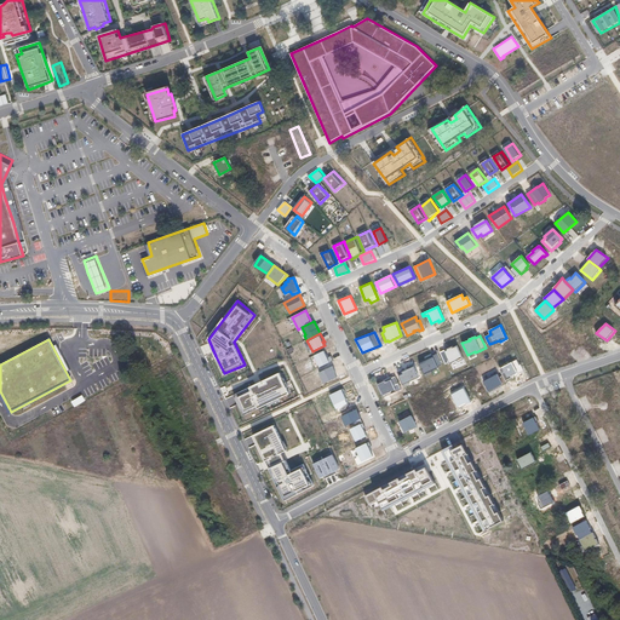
[(446,351),(451,363),(458,360),(459,362),(464,360),(457,345),(453,348),(452,346),(447,349),(448,350),(446,351)]
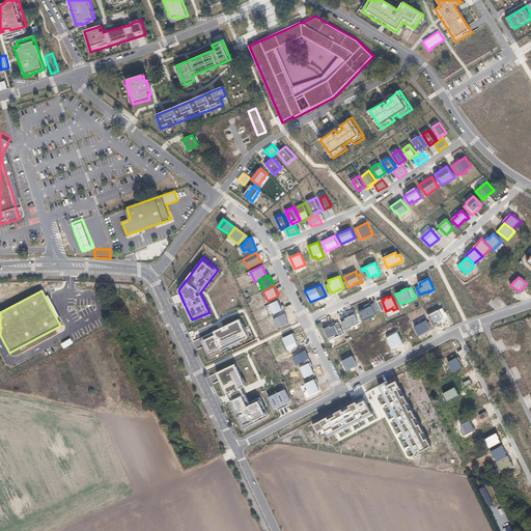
[(278,301),(270,304),(274,314),(285,309),(283,305),(281,306),(280,303),(279,304),(278,301)]
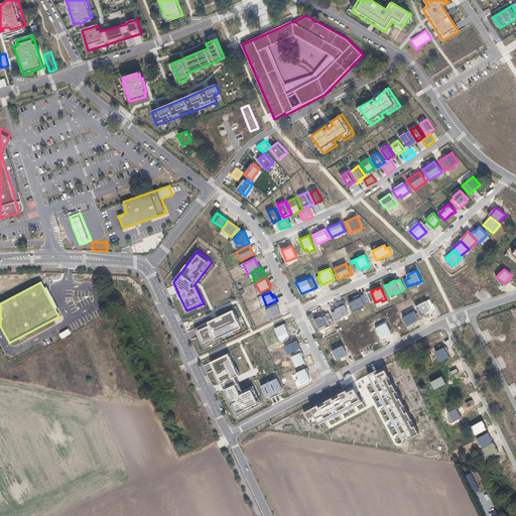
[(363,294),(349,301),(354,312),(360,310),(359,309),(365,306),(364,305),(368,303),(363,294)]
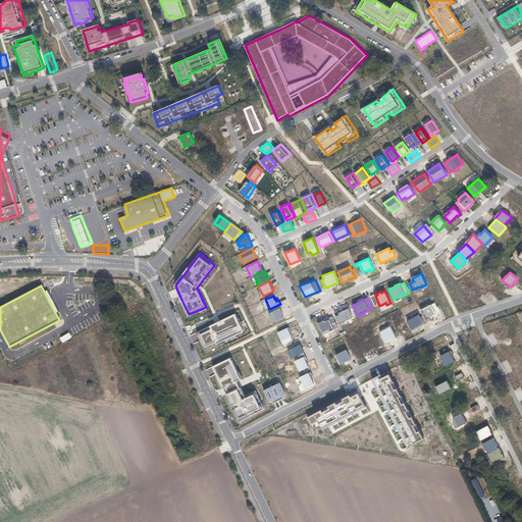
[(434,303),(431,305),(435,314),(436,314),(440,312),(439,307),(436,307),(434,303)]
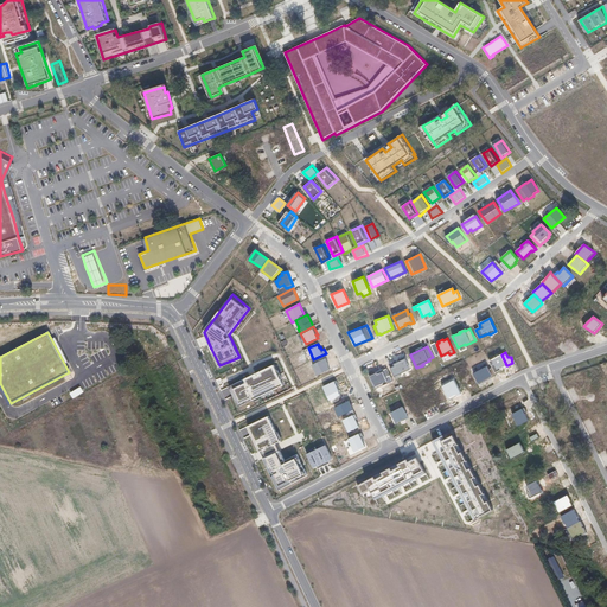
[(490,362),(492,368),(496,374),(502,370),(500,369),(506,365),(502,355),(490,362)]
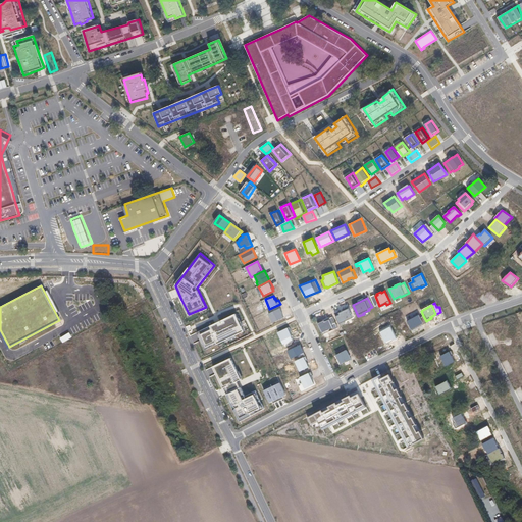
[(334,313),(341,325),(346,323),(345,321),(353,318),(351,312),(352,311),(349,306),(343,309),(343,311),(342,311),(342,310),(334,313)]
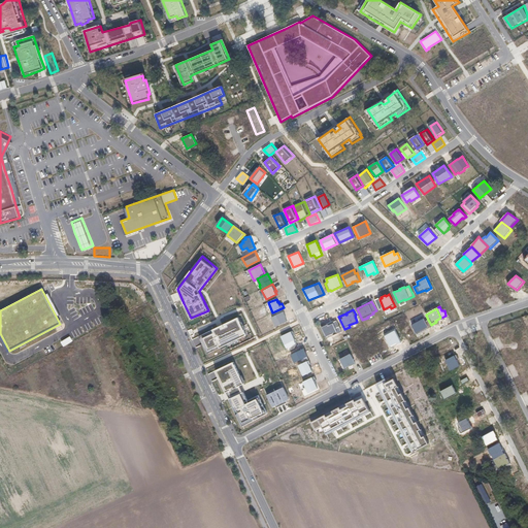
[(284,311),(272,317),(275,326),(288,321),(284,311)]
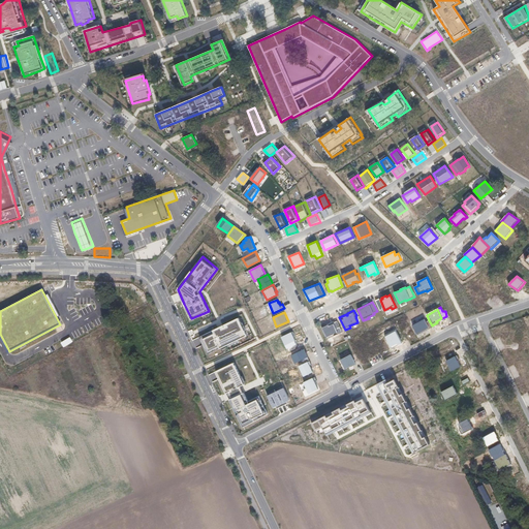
[(214,330),(199,337),(208,354),(247,336),(239,318),(221,327),(214,330)]
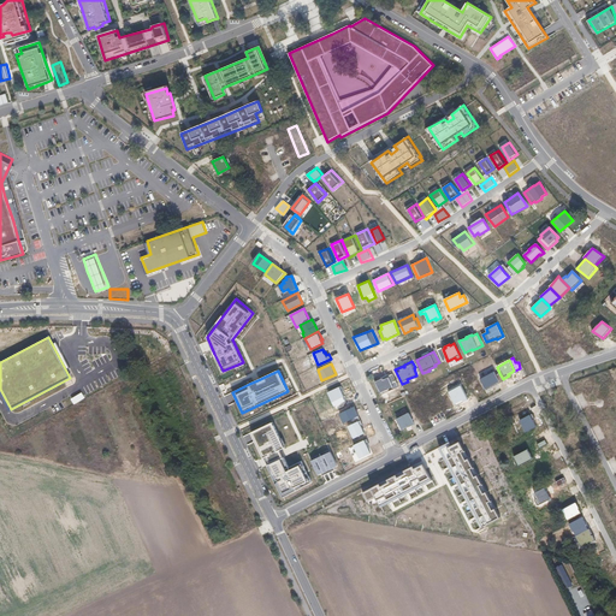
[(481,378),(486,389),(499,381),(497,374),(496,371),(481,378)]
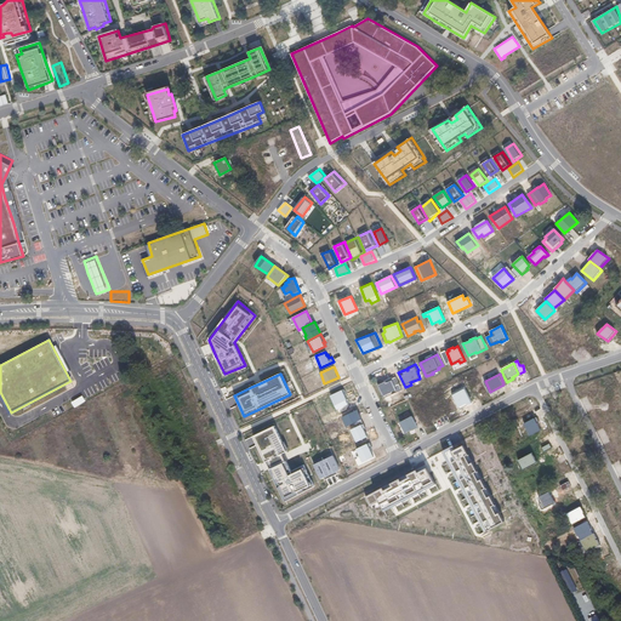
[(392,377),(379,385),(386,398),(402,391),(397,376),(393,379),(392,377)]
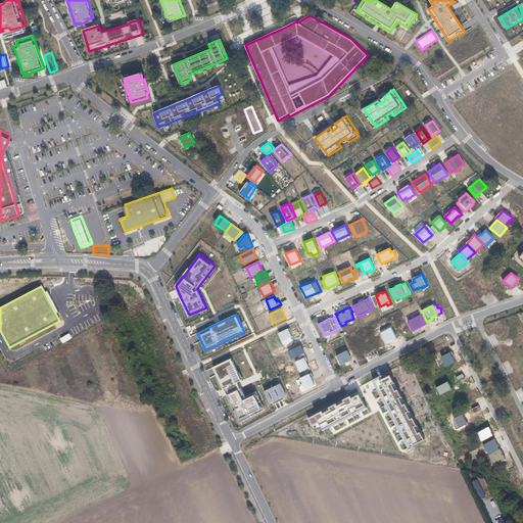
[(392,327),(382,332),(388,343),(397,339),(392,327)]
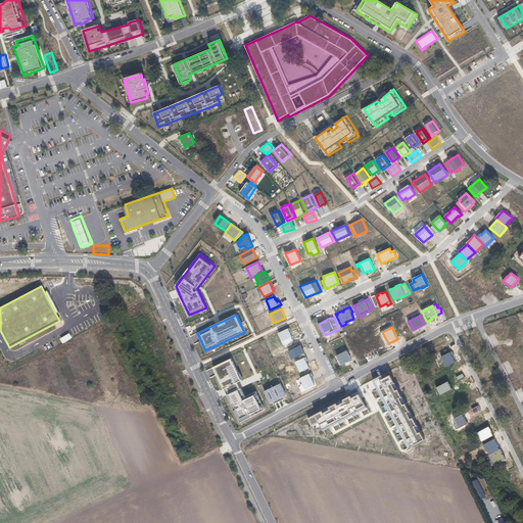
[(289,328),(278,333),(285,346),(294,341),(289,328)]
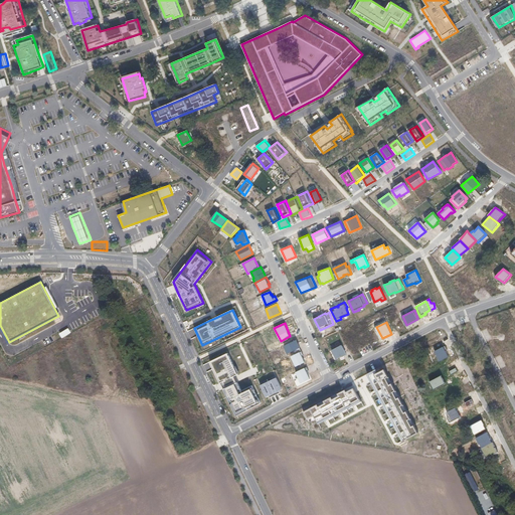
[(296,339),(284,346),(288,353),(300,348),(296,339)]
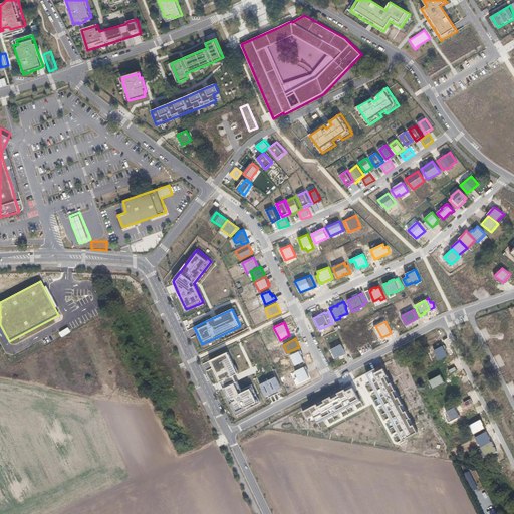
[(341,344),(331,350),(335,358),(345,353),(341,344)]
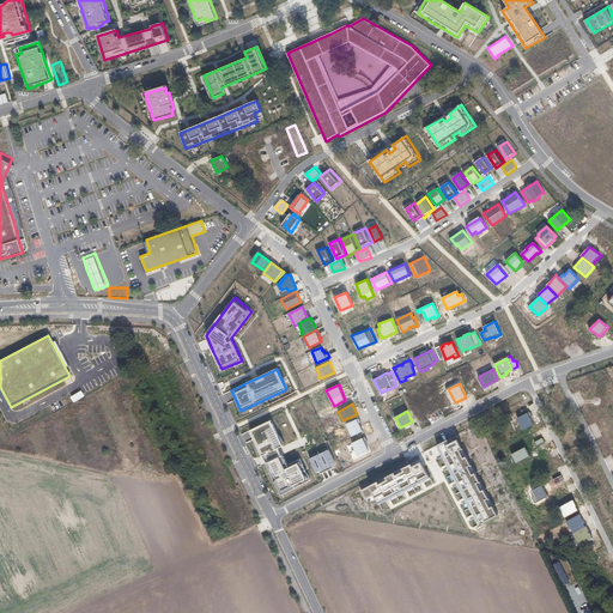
[(534,425),(528,412),(515,419),(522,431),(534,425)]
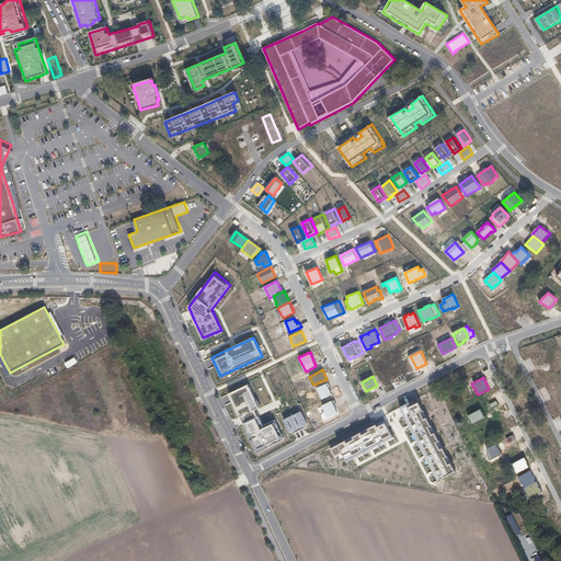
[(328,382),(318,388),(323,400),(332,396),(328,382)]
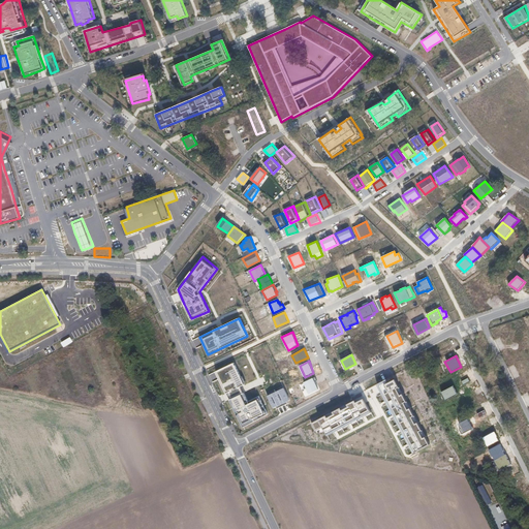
[(245,384),(234,363),(210,375),(213,382),(220,379),(227,393),(229,392),(231,396),(232,397),(229,400),(243,428),(270,413),(259,395),(249,400),(245,390),(243,385),(245,384)]
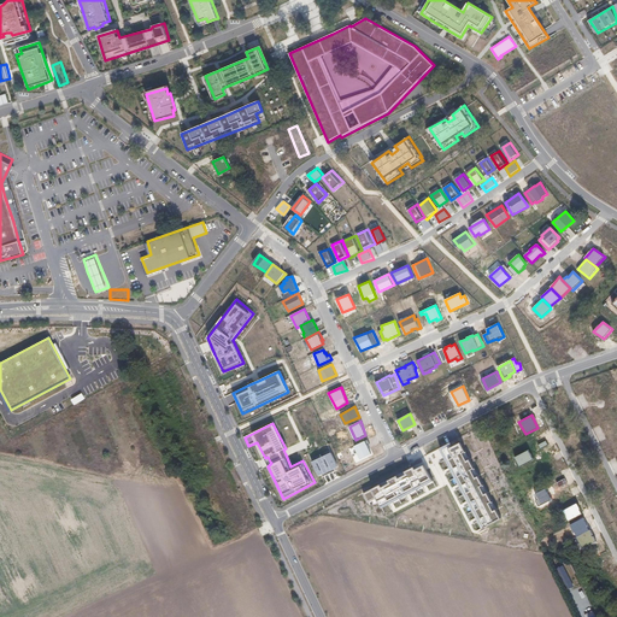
[(365,441),(354,446),(360,459),(371,454),(365,441)]
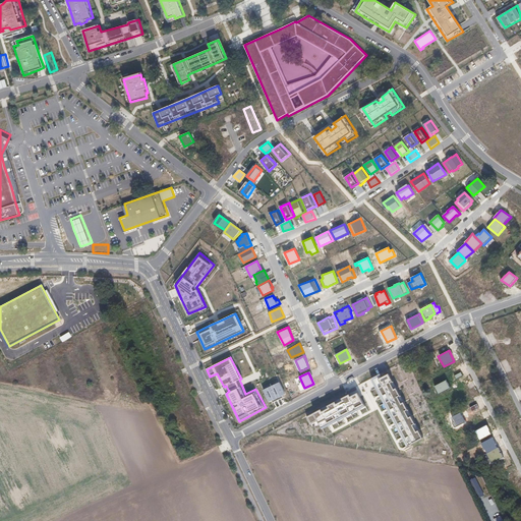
[(423,437),(389,372),(374,380),(409,445),(423,437)]
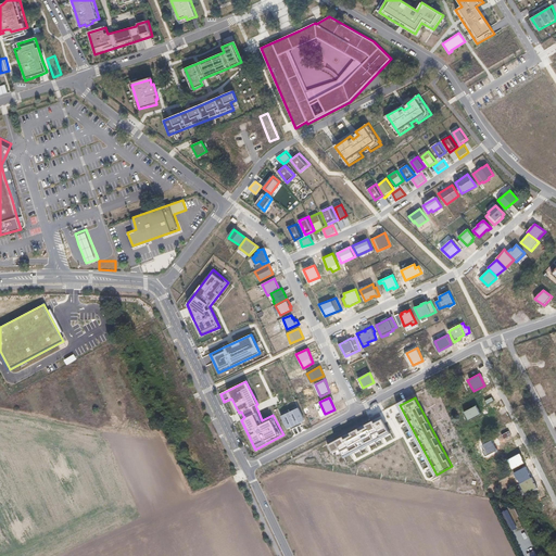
[(481,415),(476,406),(464,413),(469,421),(481,415)]
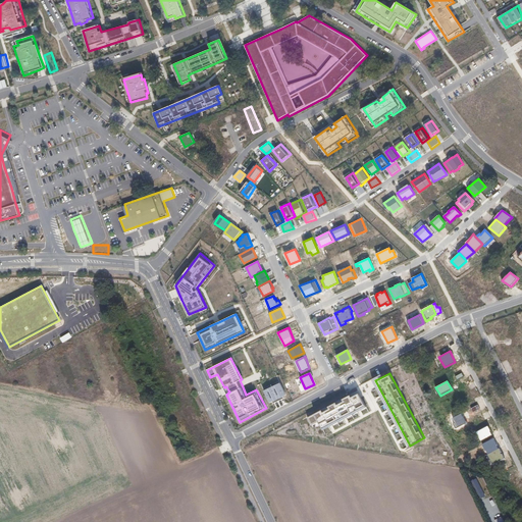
[(280,382),(264,389),(269,403),(272,401),(273,403),(284,398),(283,396),(285,395),(280,382)]
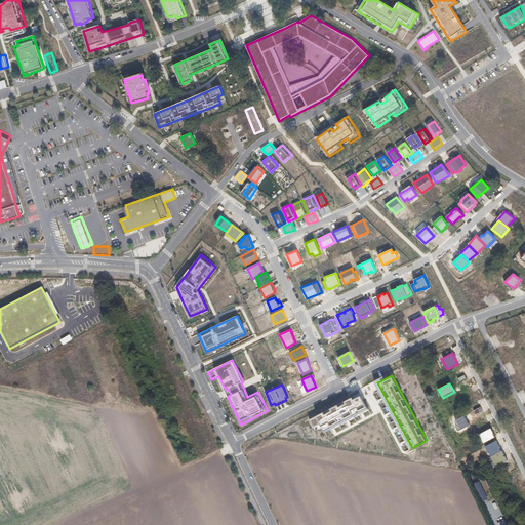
[(367,408),(359,395),(336,407),(310,419),(314,427),(321,423),(324,430),(331,426),(347,418),(360,411),(367,408)]
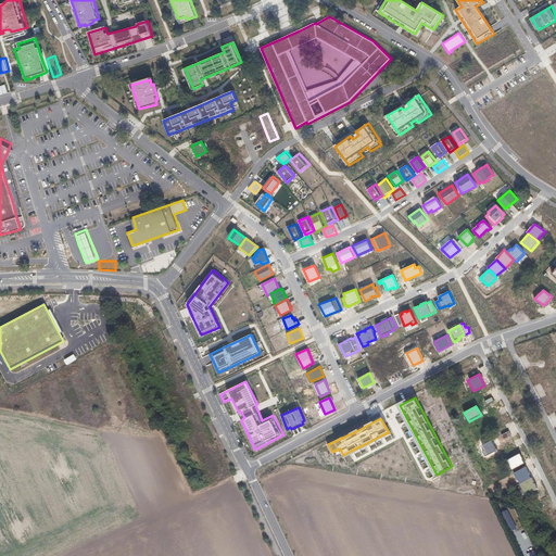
[(496,450),(493,440),(483,445),(487,454),(496,450)]
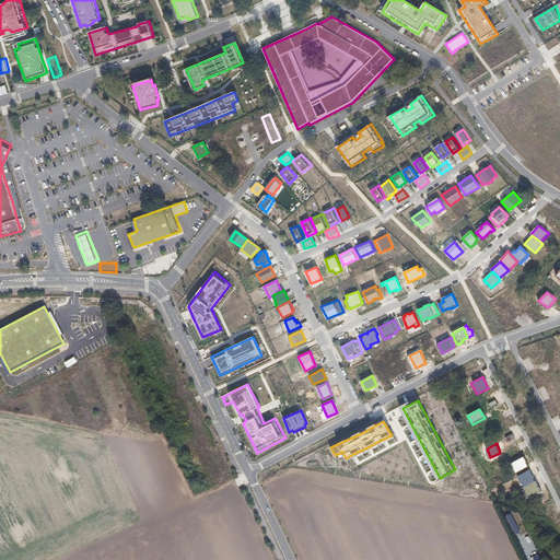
[(528,467),(523,458),(512,464),(517,474),(528,467)]
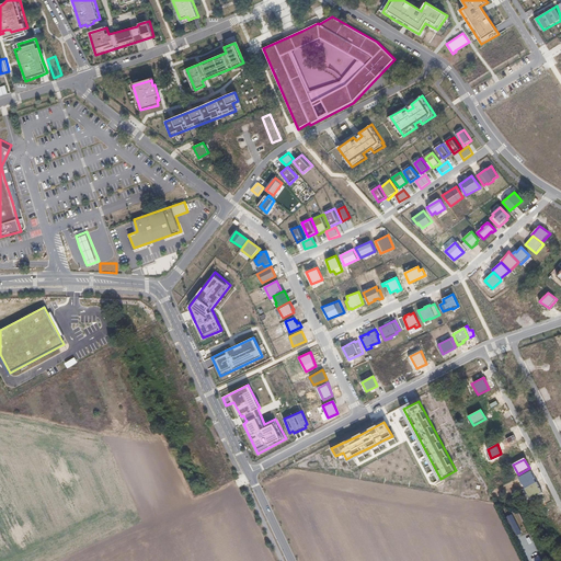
[(542,492),(530,472),(518,479),(529,500),(542,492)]
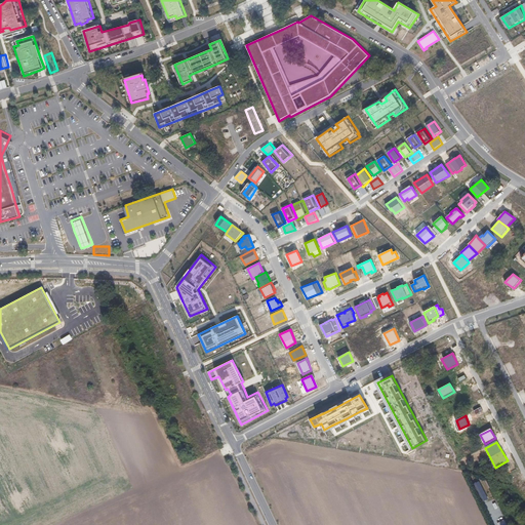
[(481,469),(471,474),(483,501),(494,495),(481,469)]
